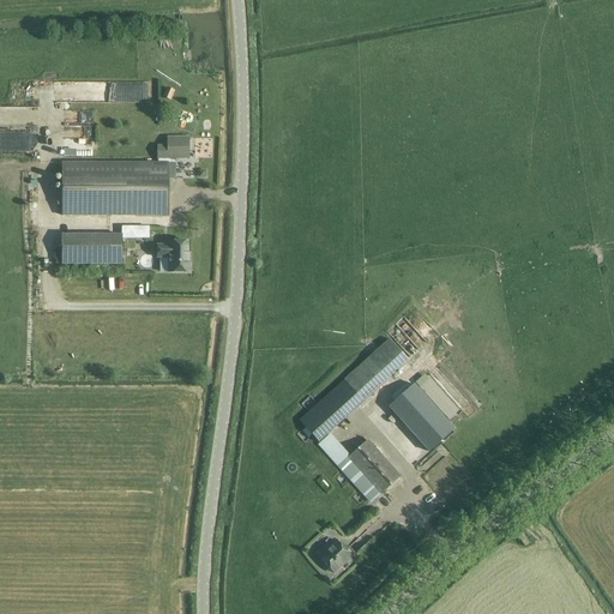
[(167,88),(163,97),(170,101),(175,91),(167,88)]
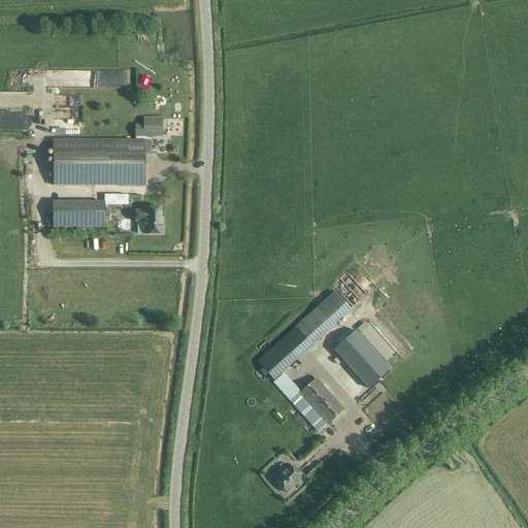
[(31,86),(31,77),(15,78),(15,87),(31,86)]
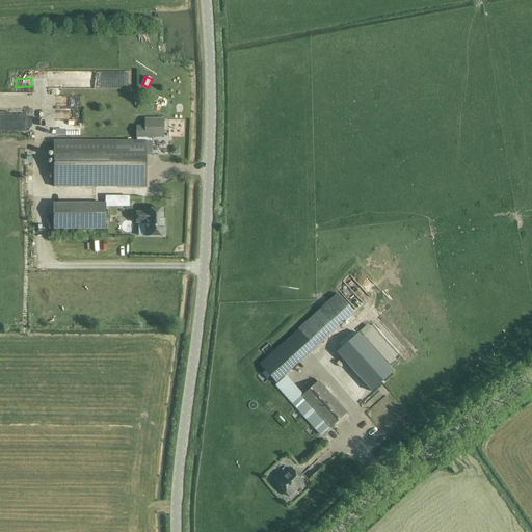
[(56,118),(68,120),(69,111),(56,110),(56,118)]
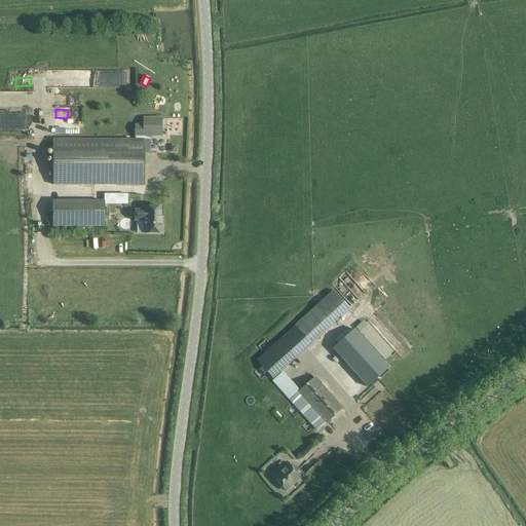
[(135,125),(135,136),(135,139),(53,139),(53,185),(145,185),(144,139),(150,139),(150,136),(162,136),(162,117),(143,117),(143,125),(135,125)]
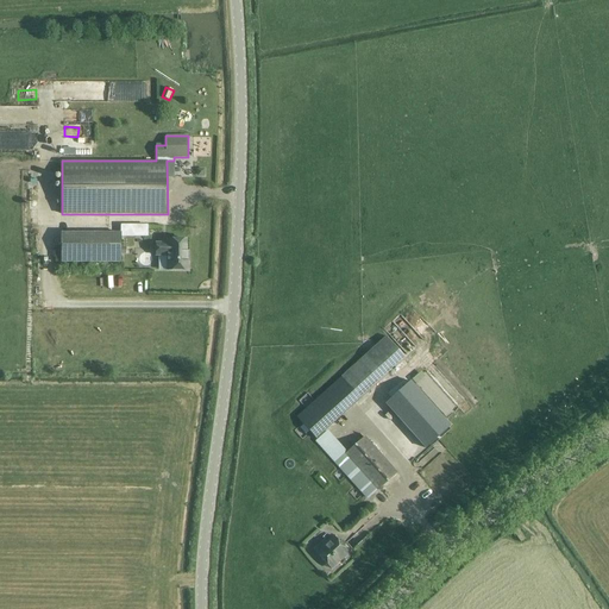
[(173,176),(193,176),(193,162),(174,162),(173,176)]
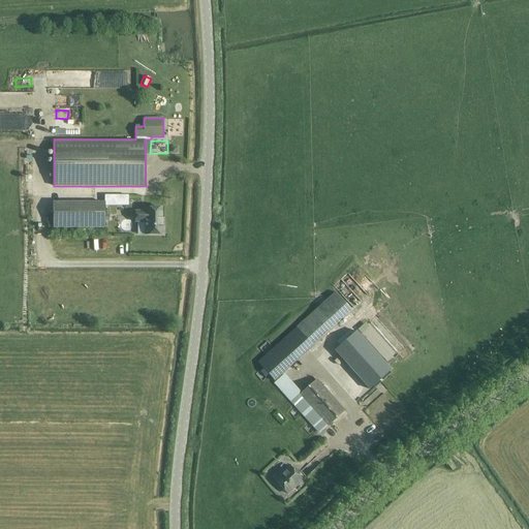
[(53,228),(95,227),(105,227),(105,204),(96,203),(54,203),(53,228)]
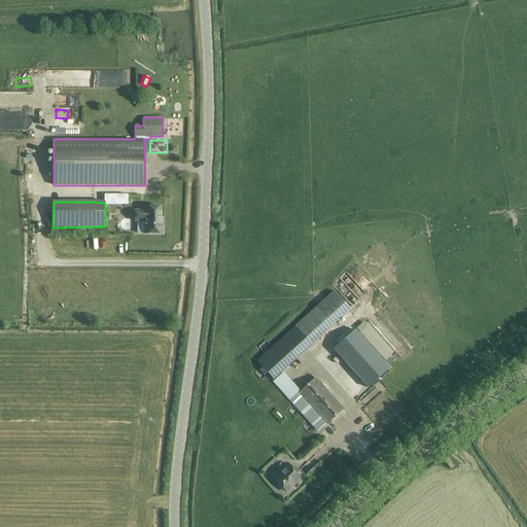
[(134,210),(134,220),(144,220),(144,234),(163,234),(163,223),(162,223),(161,207),(144,207),(144,210),(134,210)]
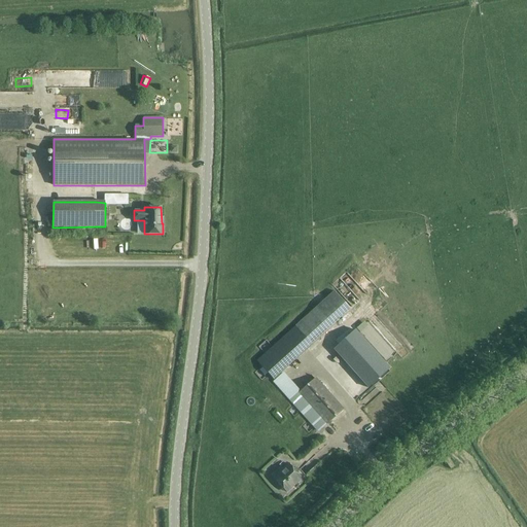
[(273,380),(347,313),(351,310),(335,291),(257,361),(273,380)]
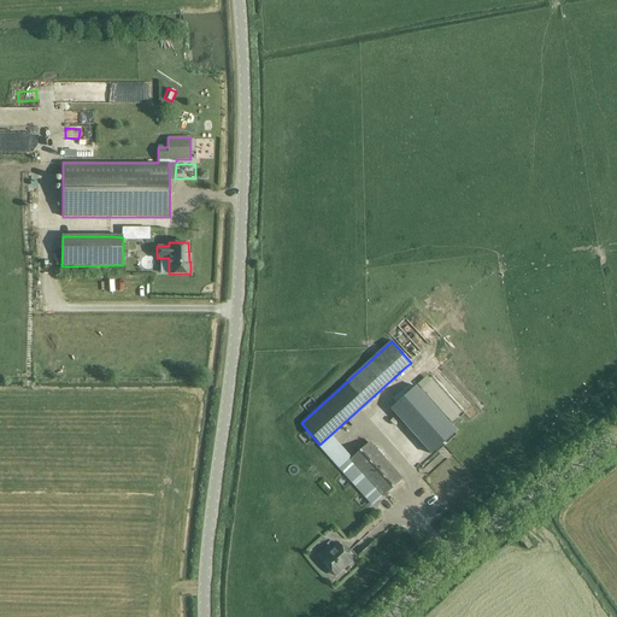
[(425,377),(417,385),(422,389),(430,381),(425,377)]
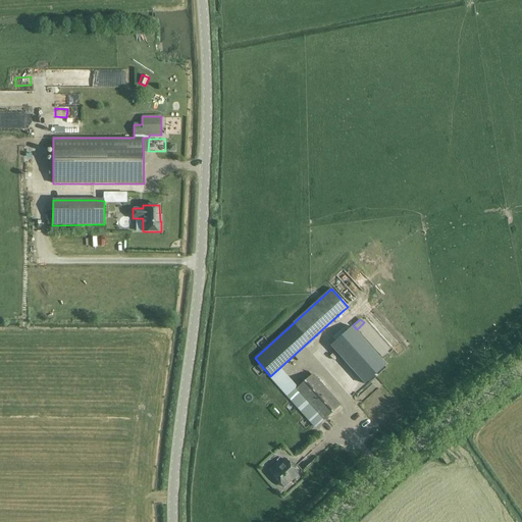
[(367,334),(373,328),(368,321),(361,327),(367,334)]
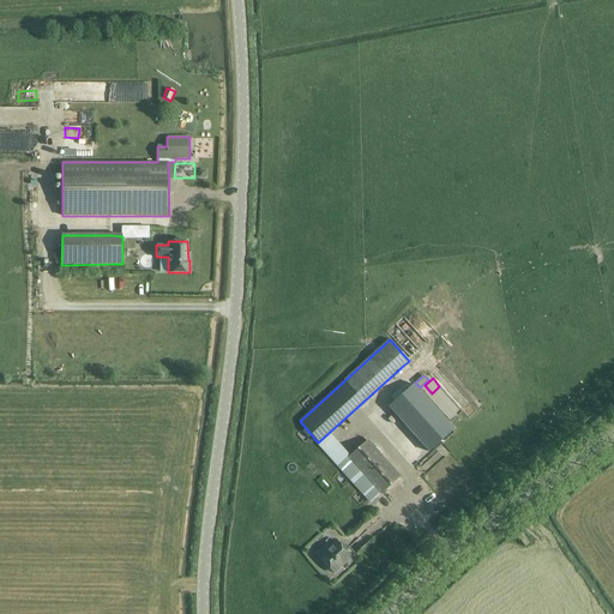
[(414,385),(389,407),(429,452),(440,441),(453,429),(414,385)]
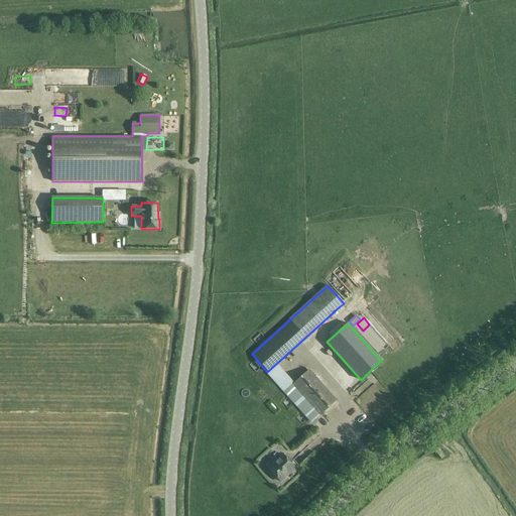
[(371,343),(382,351),(387,344),(376,336),(371,343)]
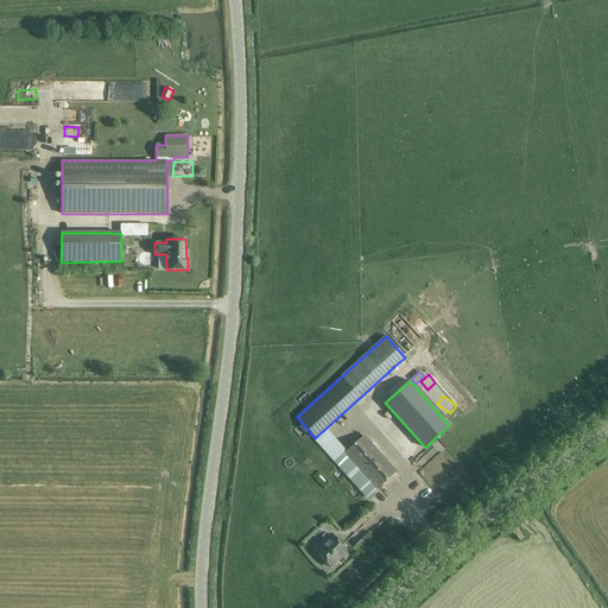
[(397,472),(365,435),(344,454),(377,489),(397,472)]
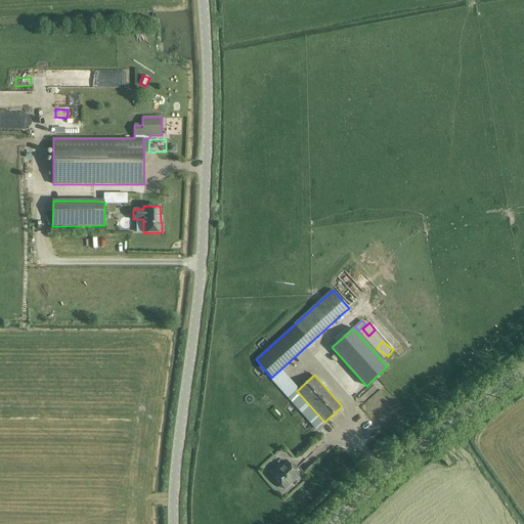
[(318,429),(324,422),(297,391),(290,397),(318,429)]
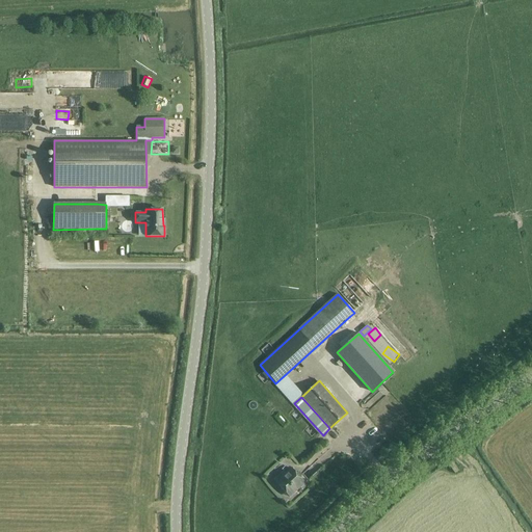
[(292,468),(285,474),(283,471),(274,479),(290,497),(306,482),(292,468)]
